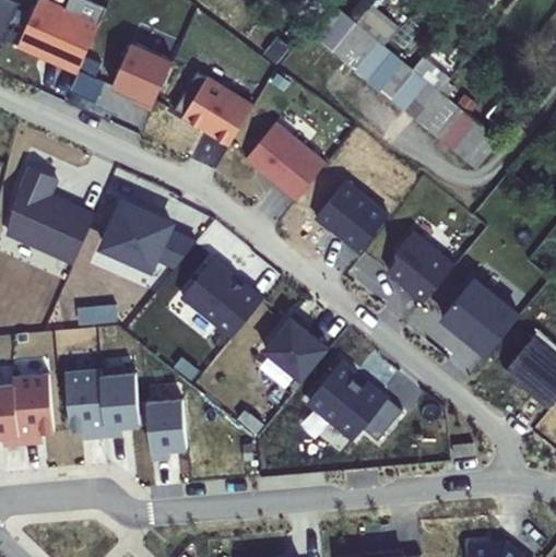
[(0,45),(18,4),(7,0),(0,0),(0,45)]
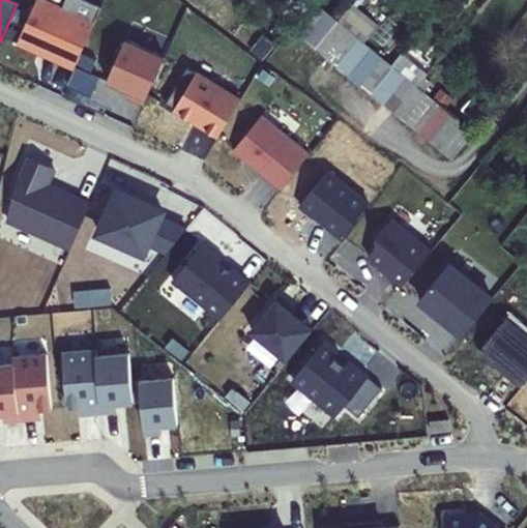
[(35,0),(16,46),(72,71),(93,25),(37,0),(35,0)]
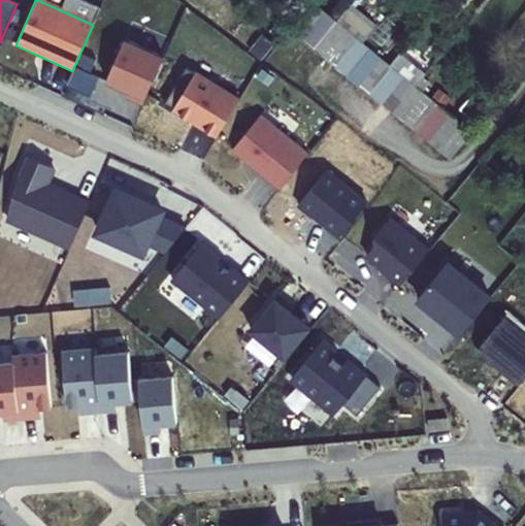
[(298,38),(321,10),(309,1),(297,17),(288,29),(298,38)]
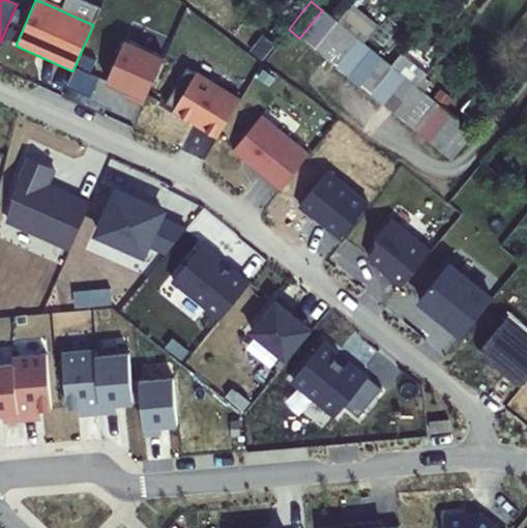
[(372,31),(375,27),(350,5),(337,22),(346,30),(357,39),(362,42),(372,31)]
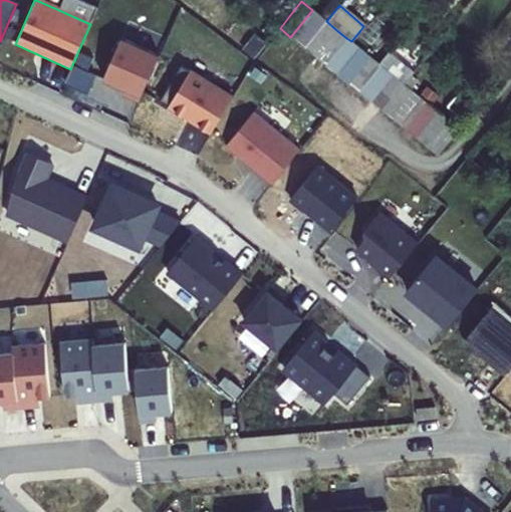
[(290,37),(302,47),(324,20),(312,10),(290,37)]
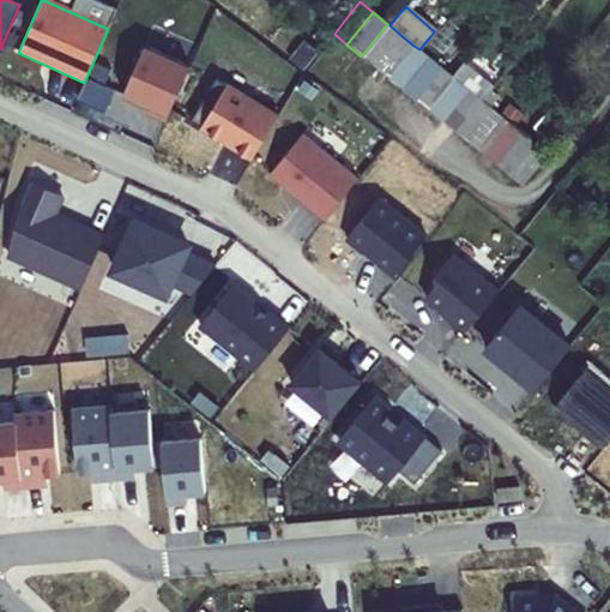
[(361,57),(373,66),(400,35),(390,25),(387,24),(361,57)]
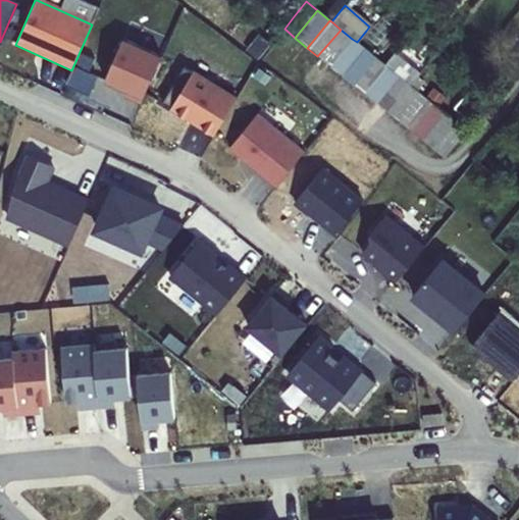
[(317,56),(328,65),(352,39),(341,30),(317,56)]
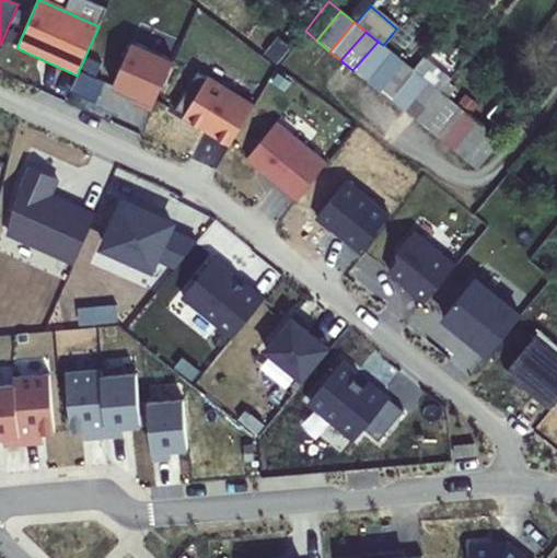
[(421,56),(393,33),(383,45),(390,51),(402,61),(410,68),(418,59),(421,56)]
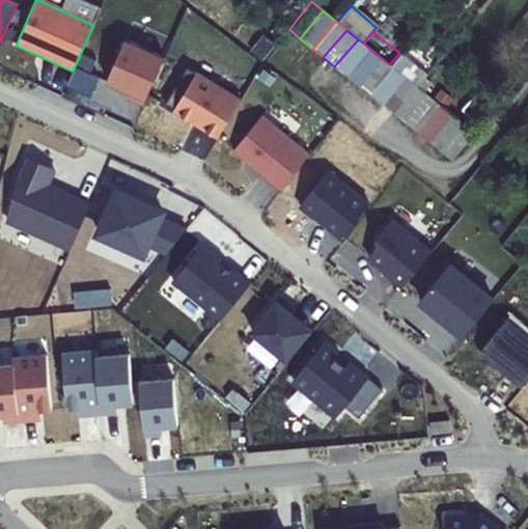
[(334,66),(346,76),(369,49),(363,43),(358,39),(334,66)]
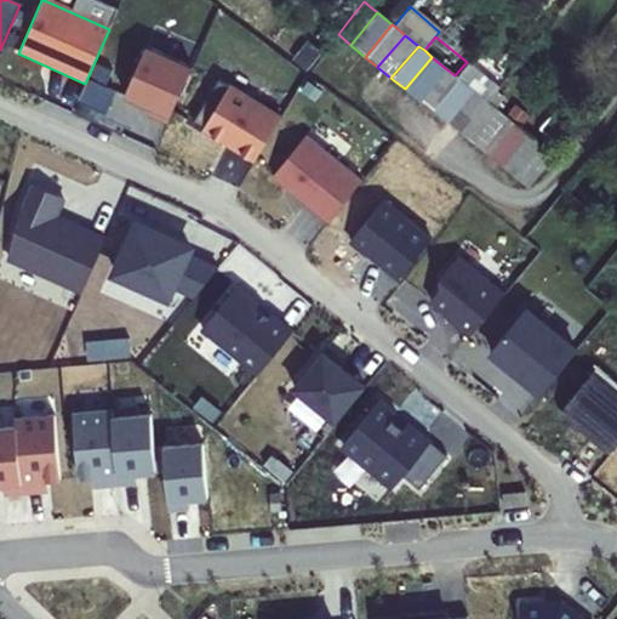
[(147,117),(166,125),(190,69),(146,49),(124,98),(150,109),(147,117)]
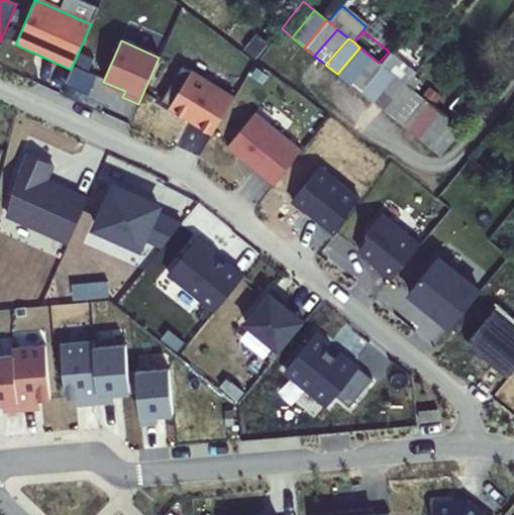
[(337,74),(348,83),(371,57),(360,47),(337,74)]
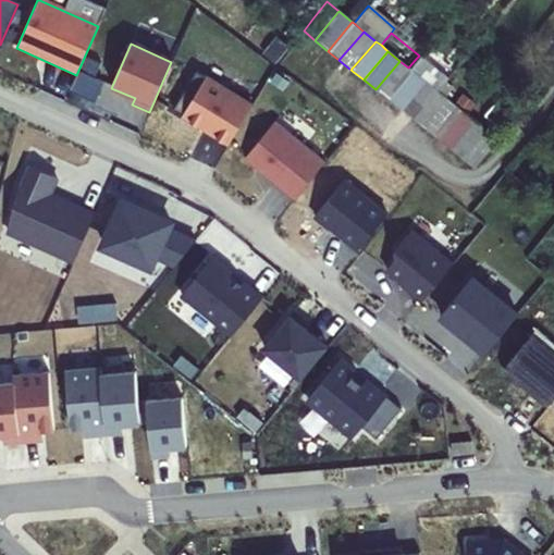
[(416,59),(408,68),(410,70),(415,73),(422,64),(416,59)]
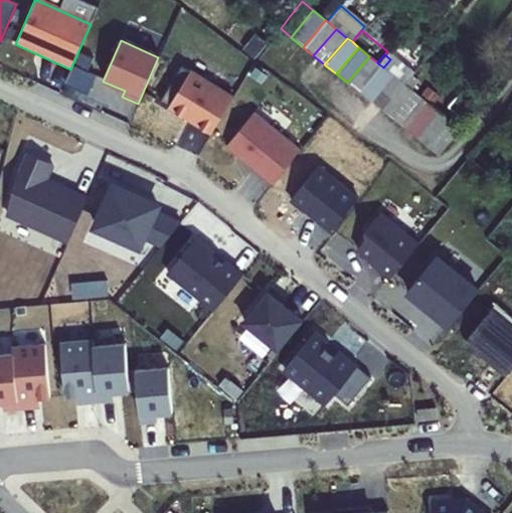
[(347,82),(358,92),(379,64),(377,62),(369,56),(347,82)]
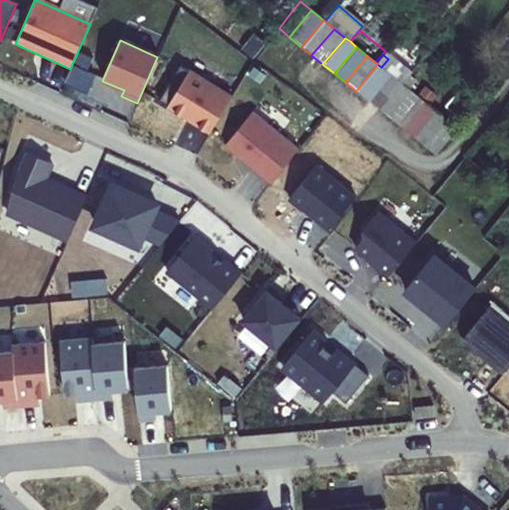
[(356,91),(367,100),(389,74),(381,67),(377,64),(356,91)]
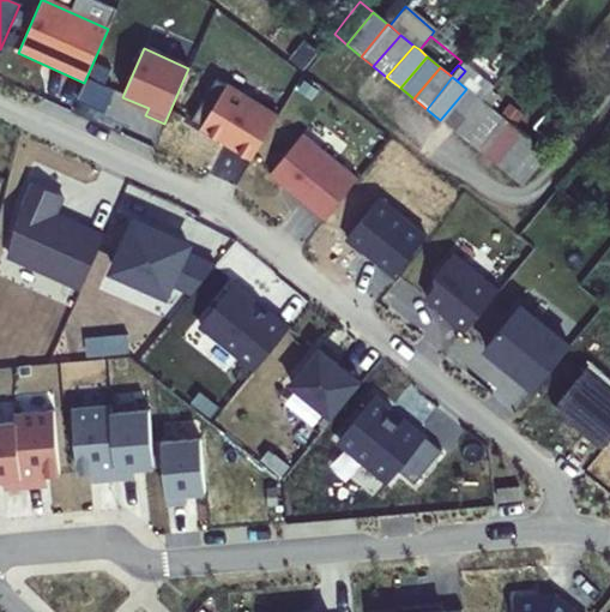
[(467,88),(482,100),(490,89),(476,77),(467,88)]
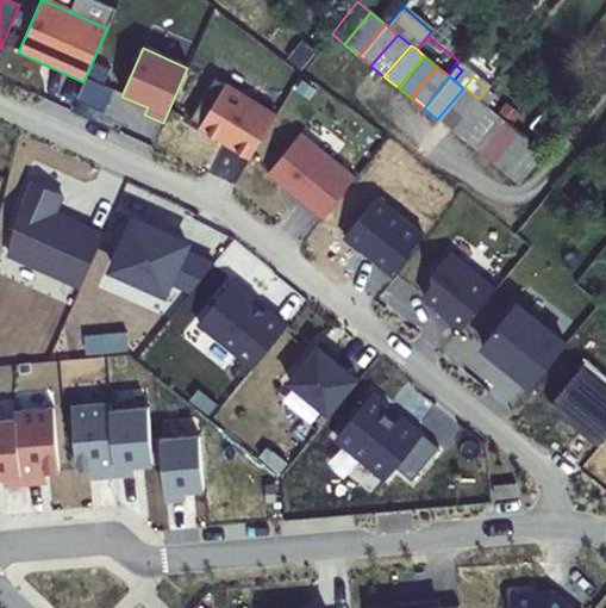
[(188,123),(249,161),(275,118),(214,80),(188,123)]
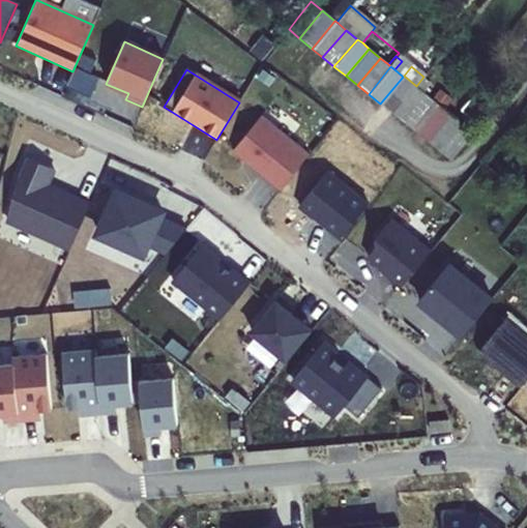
[(403,77),(380,104),(392,114),(415,86),(403,77)]
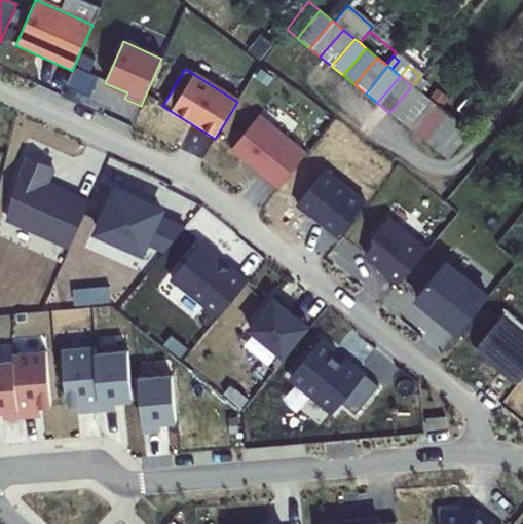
[(389,113),(400,121),(421,95),(412,85),(389,113)]
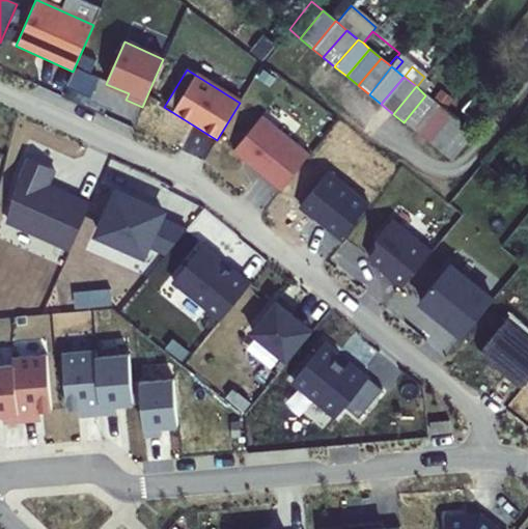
[(415,132),(438,105),(425,95),(404,122),(415,132)]
